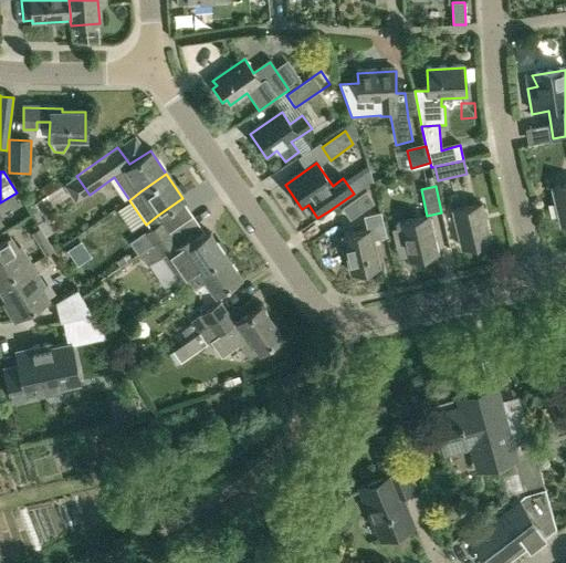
[(561,227),(565,225),(565,186),(552,190),(561,227)]
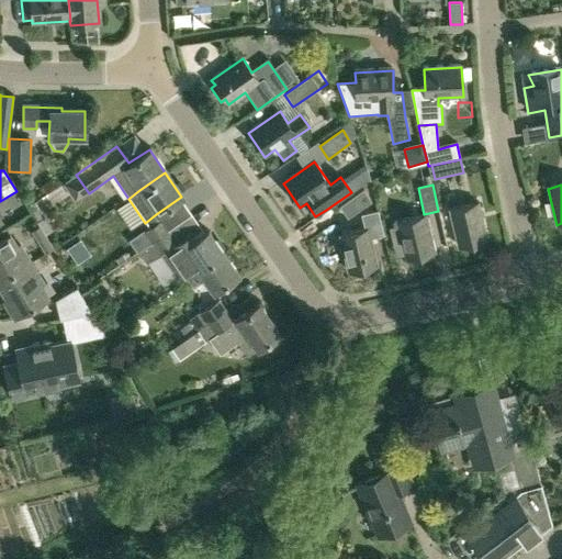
[(60,209),(80,198),(72,186),(53,198),(60,209)]
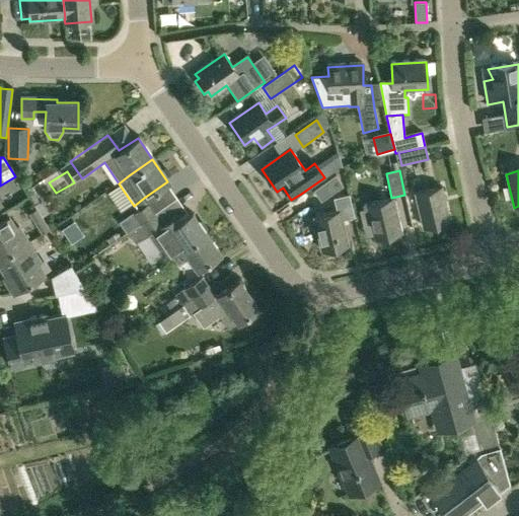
[(320,202),(343,188),(334,174),(317,185),(319,188),(313,192),(320,202)]
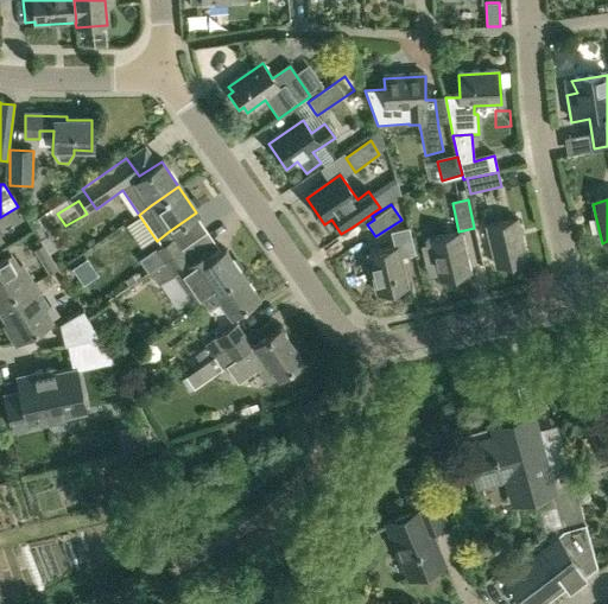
[(495,267),(526,260),(518,221),(487,227),(495,267)]
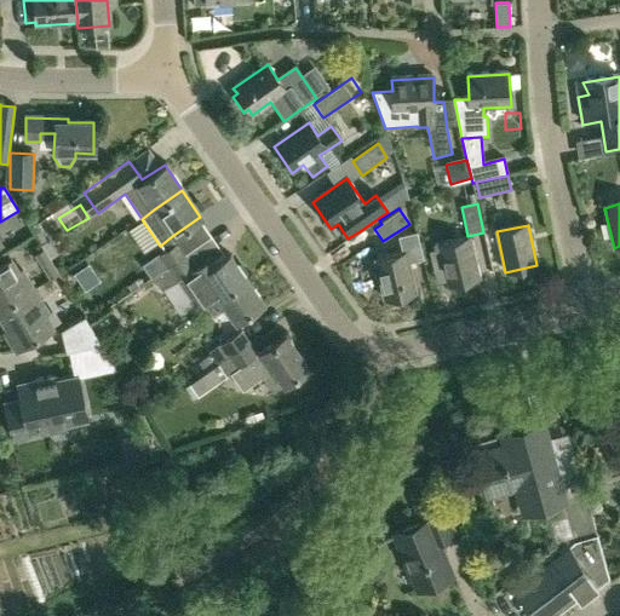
[(408,263),(423,260),(417,232),(397,237),(402,254),(374,260),(383,301),(415,294),(408,263)]
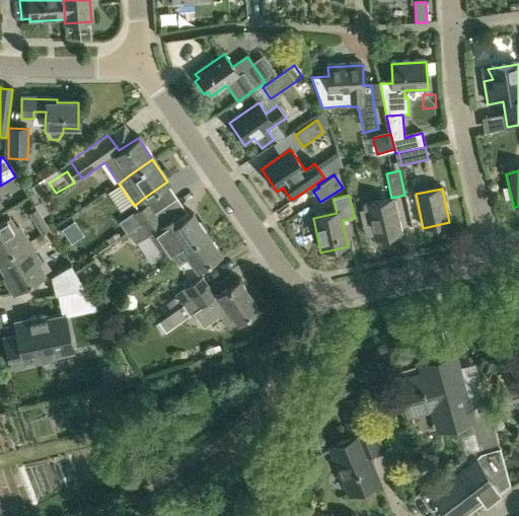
[(374,240),(400,234),(393,200),(378,204),(377,199),(373,198),(368,200),(369,206),(366,206),(374,240)]
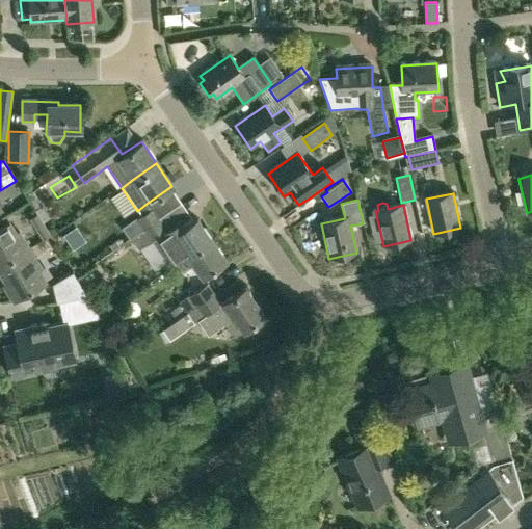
[(122,230),(129,240),(142,231),(159,218),(152,208),(122,230)]
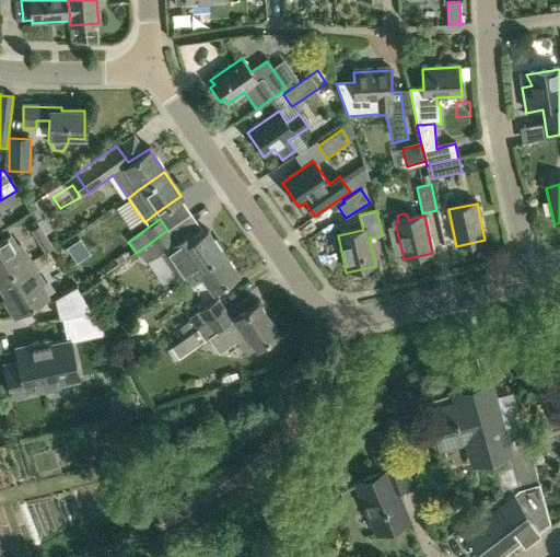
[(45,254),(53,250),(39,227),(31,232),(45,254)]
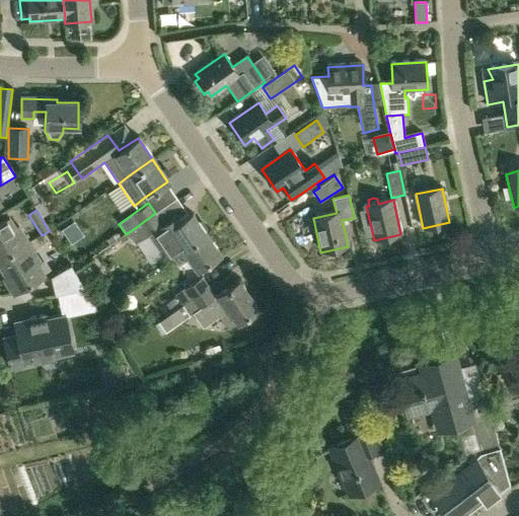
[(165,262),(171,258),(205,234),(191,214),(174,225),(171,220),(164,225),(155,213),(139,225),(165,262)]
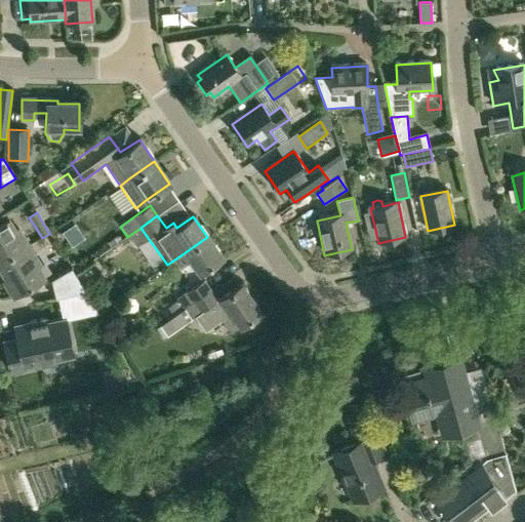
[(0,264),(28,248),(17,231),(14,233),(9,224),(0,228),(0,264)]
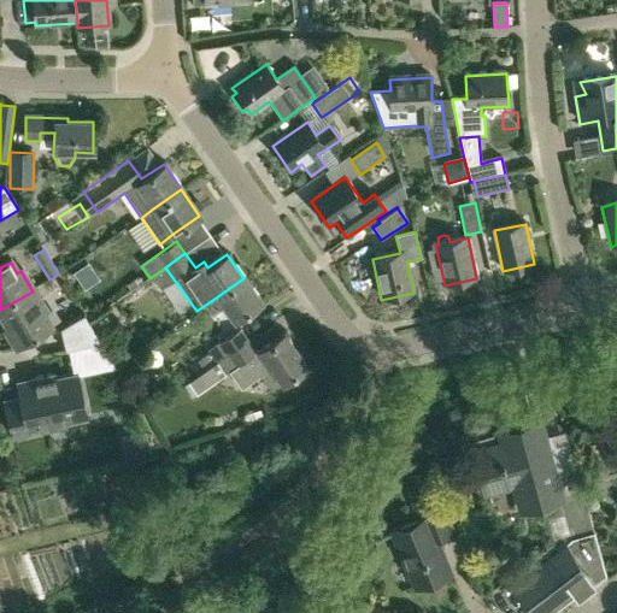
[(235,320),(262,302),(244,278),(204,306),(212,316),(225,306),(235,320)]
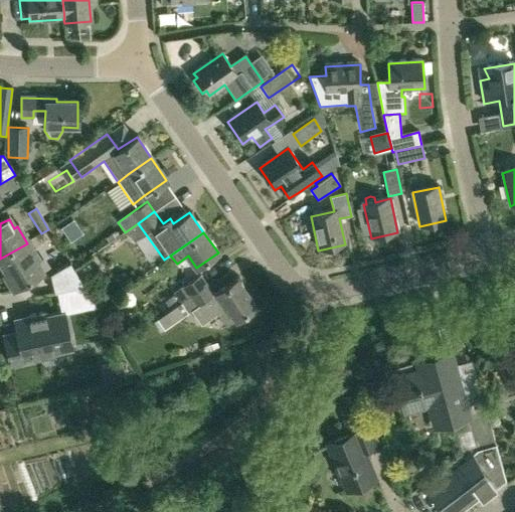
[(12,295),(42,277),(35,265),(38,263),(27,243),(0,259),(0,268),(5,277),(3,279),(12,295)]
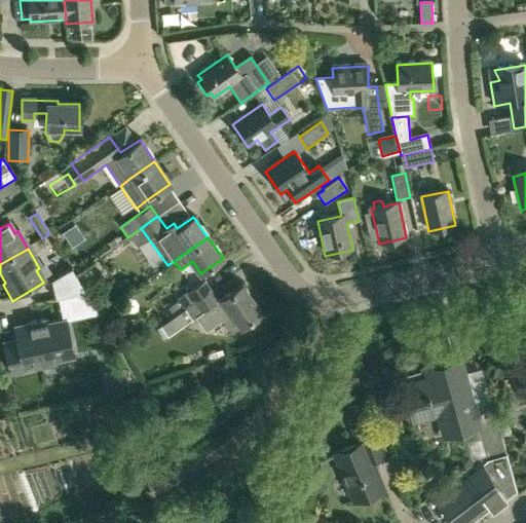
[(71,272),(51,285),(55,304),(59,303),(86,297),(71,272)]
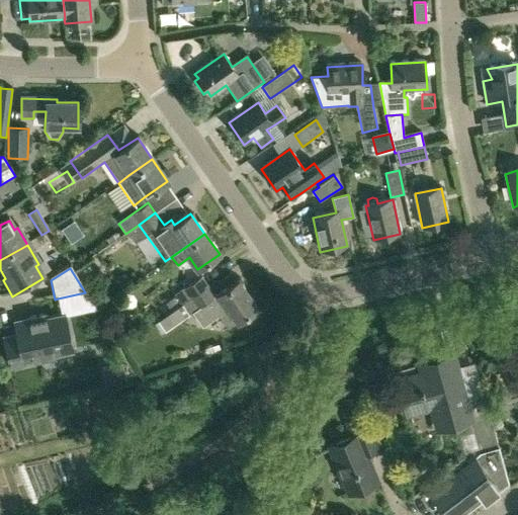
[(158,322),(158,323),(159,322),(185,304),(208,287),(201,276),(157,308),(164,318),(158,322)]
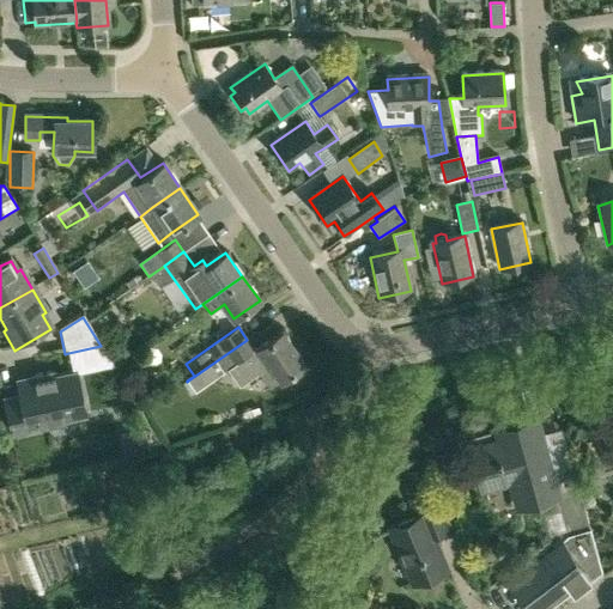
[(247,340),(219,359),(226,370),(238,387),(258,373),(268,389),(303,365),(281,333),(255,351),(247,340)]
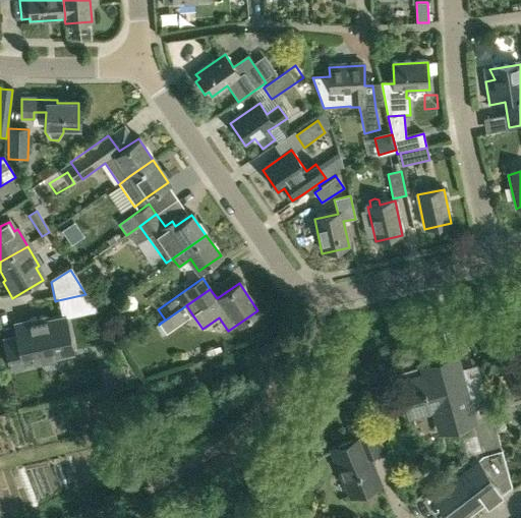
[(66,319),(99,311),(85,294),(58,300),(62,317),(65,315),(66,319)]
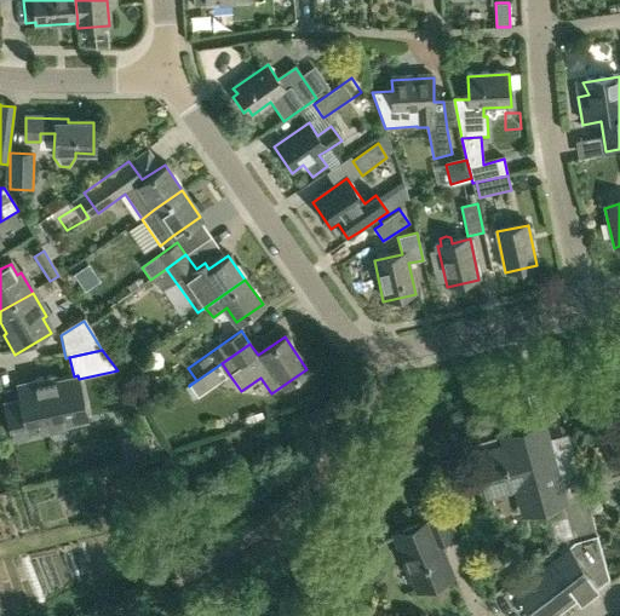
[(229,374),(222,363),(190,385),(197,396),(229,374)]
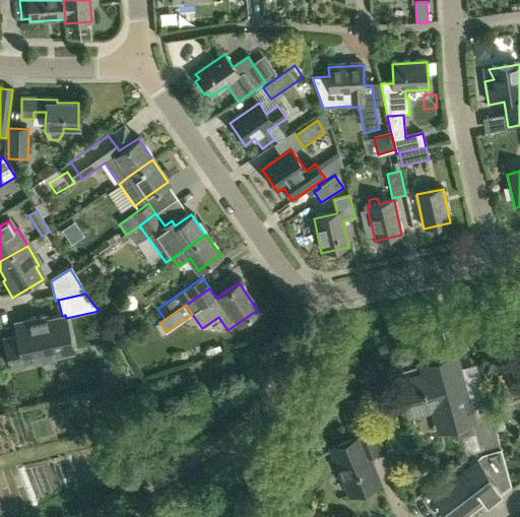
[(18,336),(4,339),(11,370),(26,367),(25,364),(74,351),(66,318),(65,315),(62,316),(47,320),(46,317),(29,321),(30,324),(15,327),(18,336)]
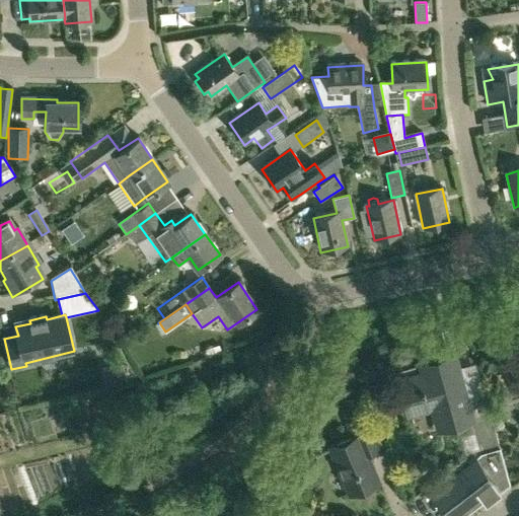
[(424,376),(400,382),(410,414),(432,408),(439,430),(470,421),(478,451),(495,447),(499,446),(485,396),(464,401),(452,359),(422,368),(424,376)]
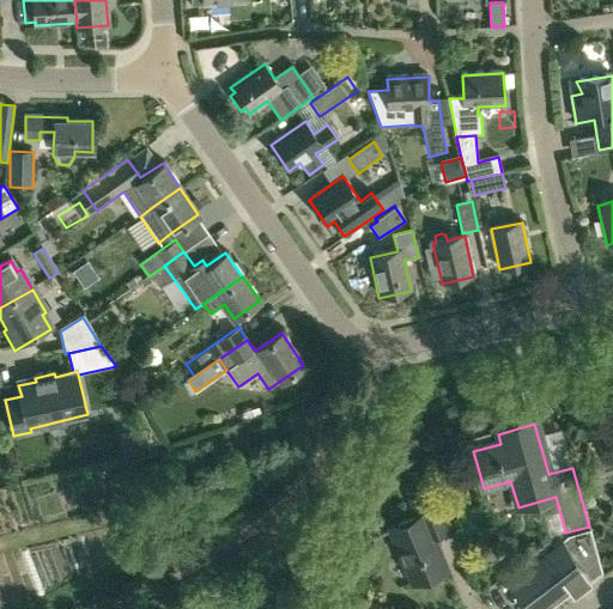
[(434,537),(449,530),(432,491),(411,500),(418,518),(389,530),(412,584),(447,568),(434,537)]
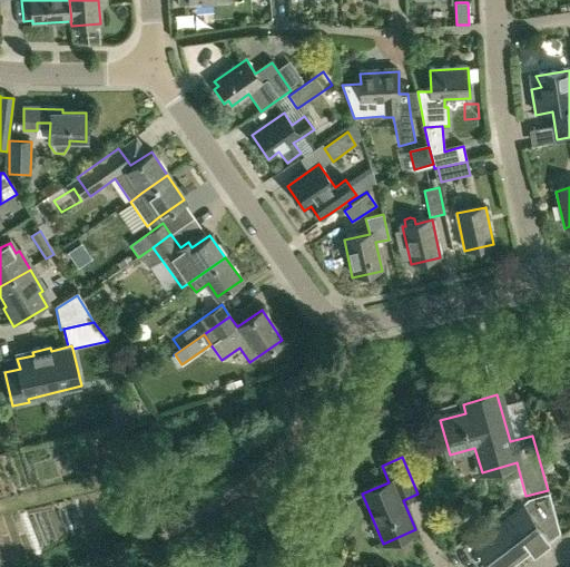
[(526,500),(471,543),(472,544),(472,545),(474,544),(484,557),(482,558),(488,566),(491,566),(501,566),(528,547),(532,553),(540,547),(538,544),(557,529),(558,528),(557,525),(548,490),(543,491),(524,497),(526,499),(526,500)]
